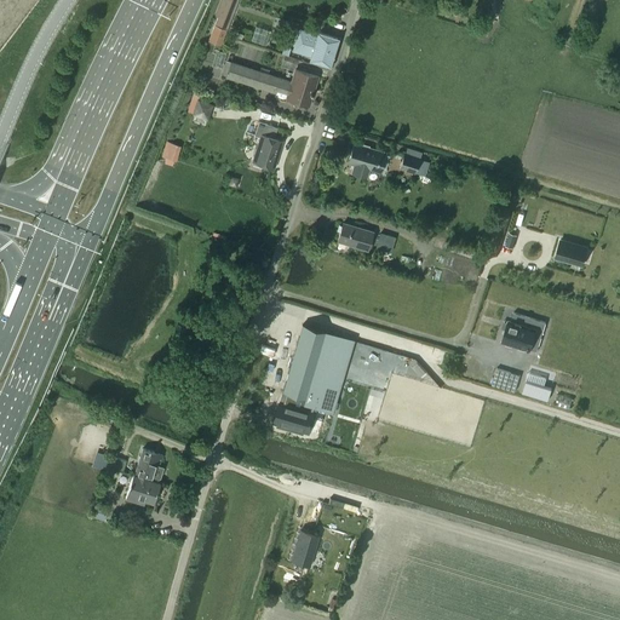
[(219,45),(228,24),(236,0),(219,0),(213,16),(217,17),(207,40),(219,45)]
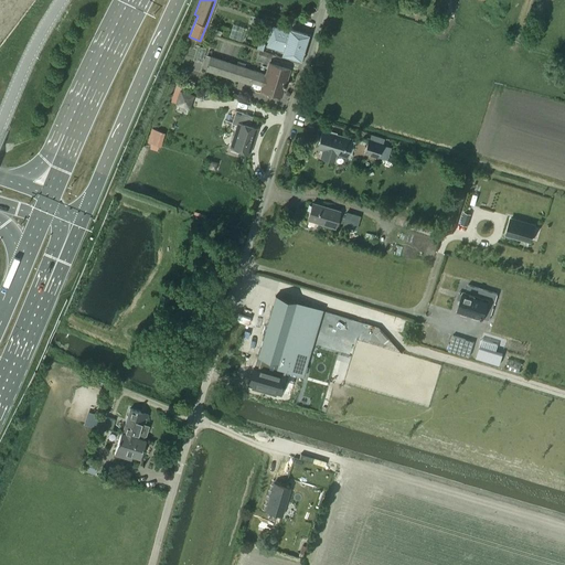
[(268,36),(266,46),(284,52),(283,54),(299,59),(302,48),(306,36),(307,35),(289,30),(289,32),(272,25),(268,36)]
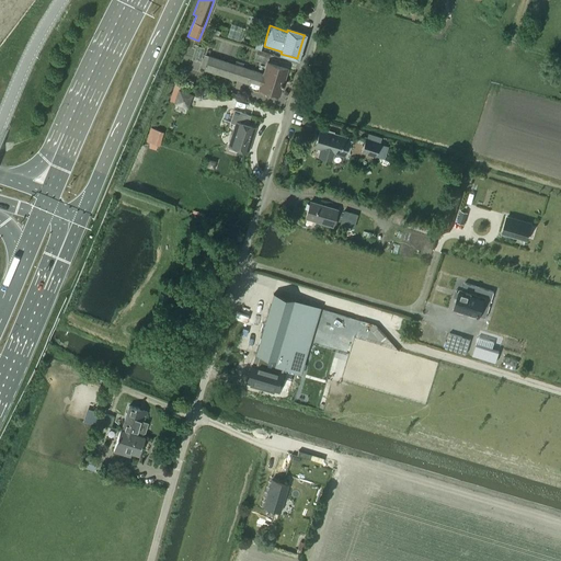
[(249,82),(260,86),(259,90),(264,91),(264,93),(265,95),(270,96),(272,95),(273,94),(278,95),(282,87),(283,88),(284,86),(282,84),(287,69),(266,64),(263,75),(208,56),(204,69),(249,84),(249,82)]
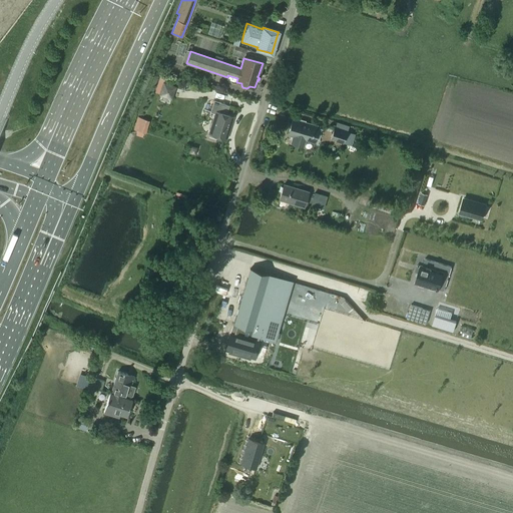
[(160,95),(172,99),(176,87),(164,83),(160,95)]
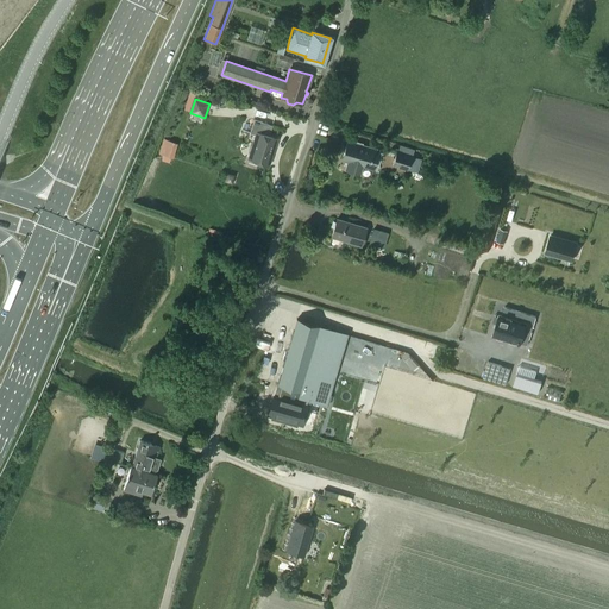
[(269,164),(277,138),(269,136),(272,125),(255,120),(250,132),(256,135),(249,158),(256,161),(255,161),(262,163),(263,163),(269,164)]
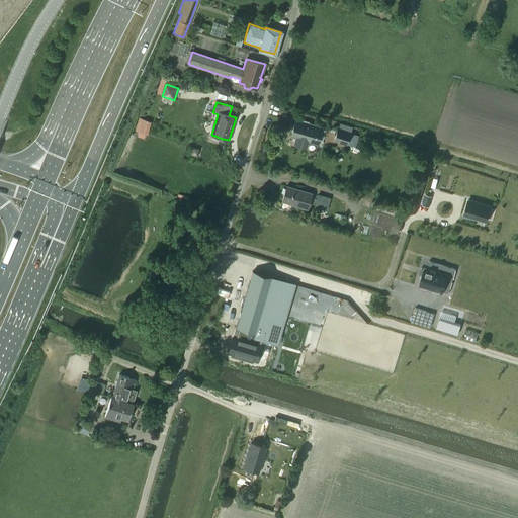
[(147,134),(151,121),(143,119),(140,132),(147,134)]
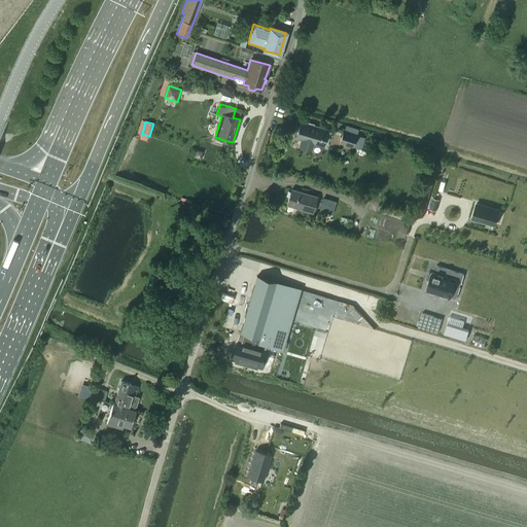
[(313,143),(319,145),(324,146),(329,130),(301,121),(295,138),(302,140),(300,146),(311,150),(313,143)]
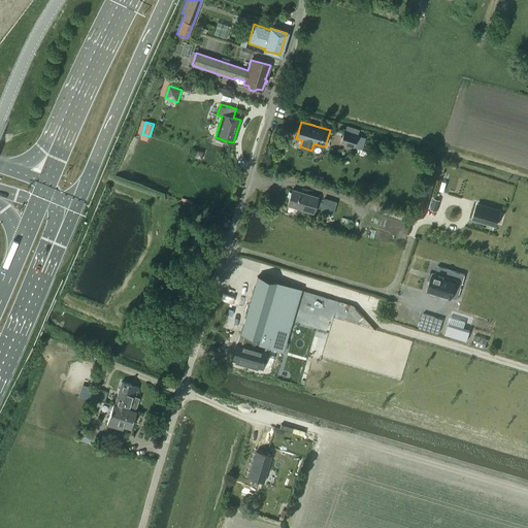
[(339,143),(353,147),(354,144),(359,146),(363,135),(358,134),(358,133),(344,128),(339,143)]
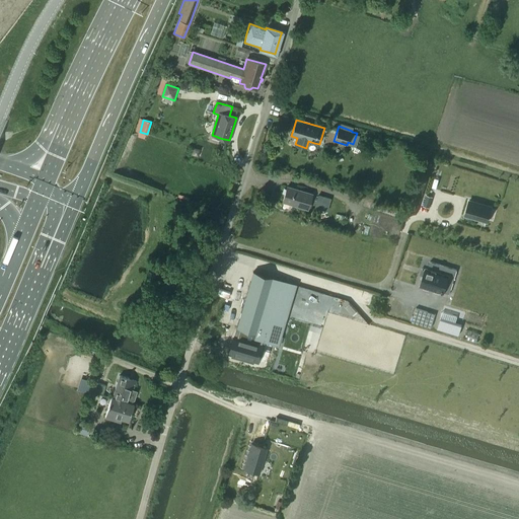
[(307,209),(311,194),(287,187),(282,201),(307,209)]
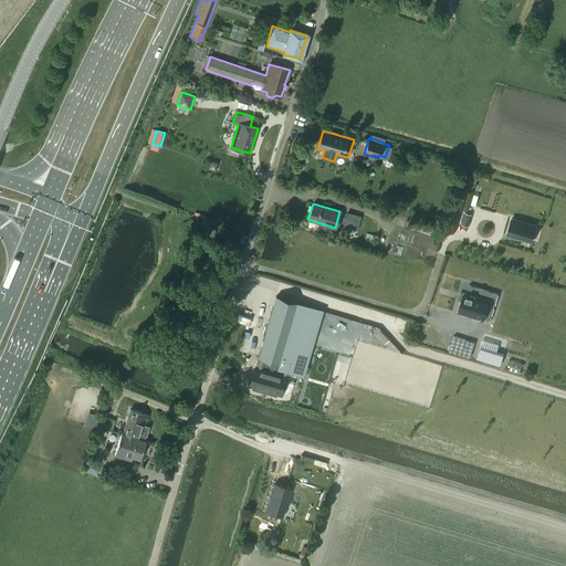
[(346,211),(342,226),(356,230),(360,216),(346,211)]
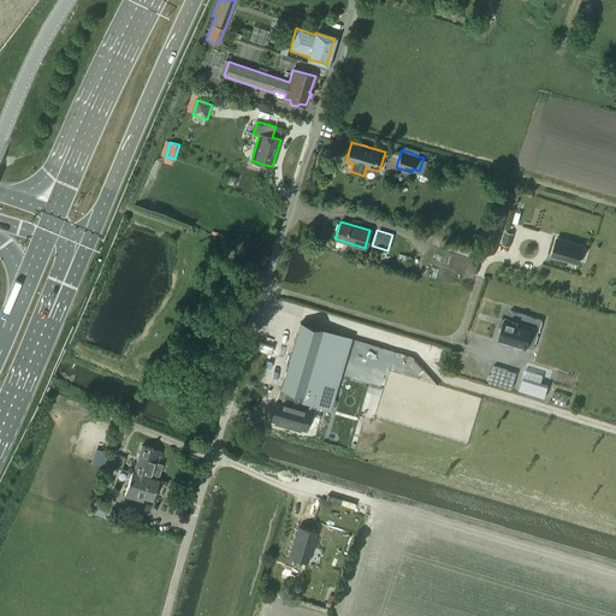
[(505,231),(501,243),(509,246),(514,234),(505,231)]
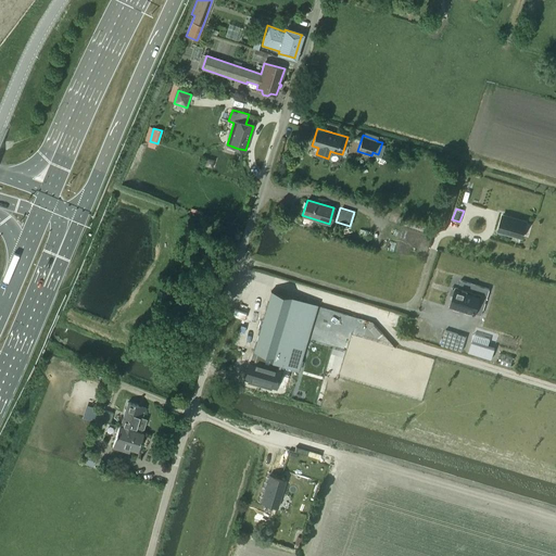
[(503,214),(497,231),(521,239),(527,220),(503,214)]
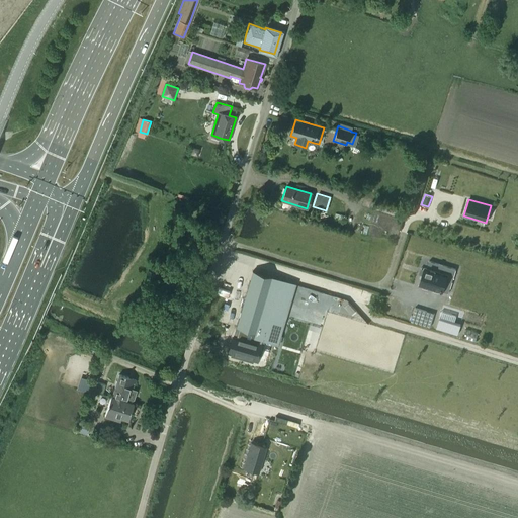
[(424,267),(418,284),(447,293),(455,270),(429,262),(427,268),(424,267)]
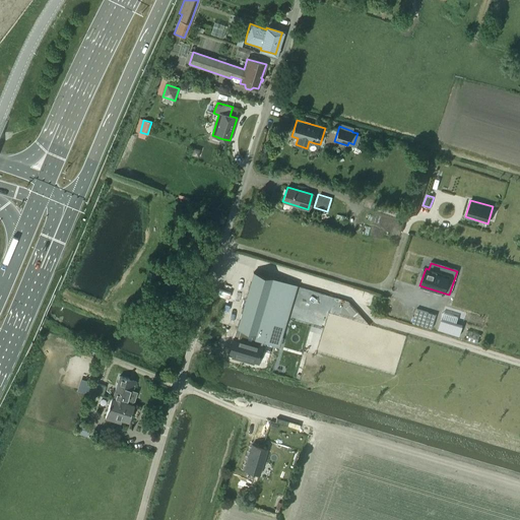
[(253,273),(236,333),(239,334),(255,338),(263,340),(279,345),(297,285),(253,273)]
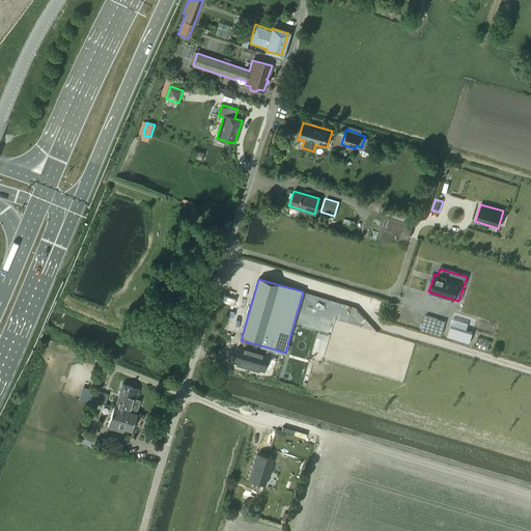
[(425,315),(421,329),(441,335),(445,322),(425,315)]
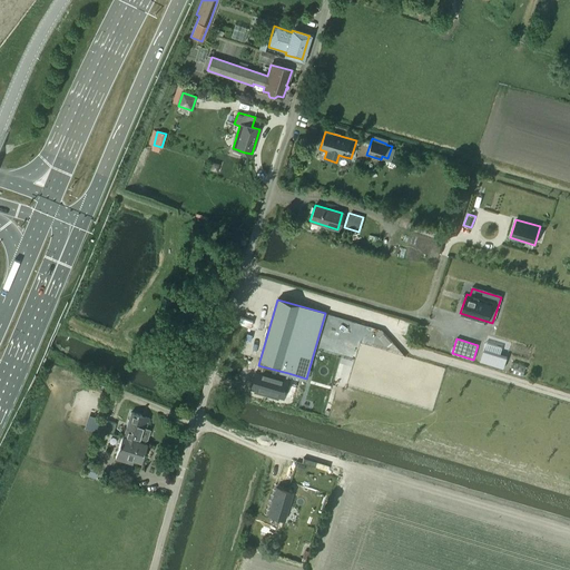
[(489,353),(484,364),(498,367),(501,356),(489,353)]
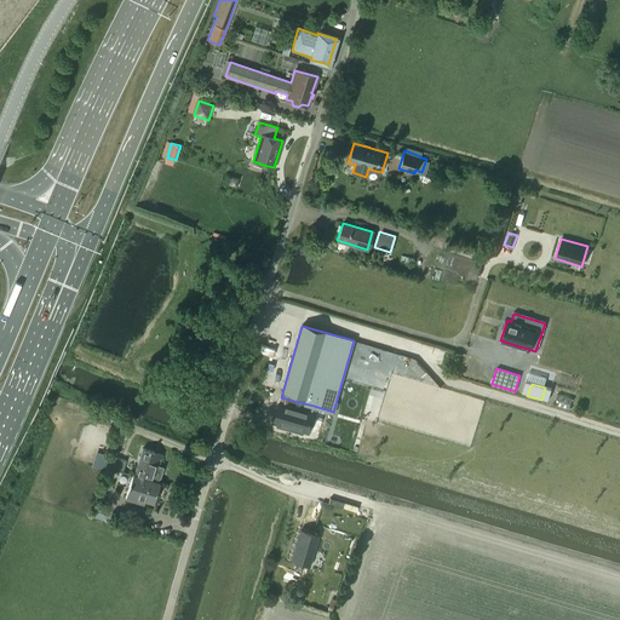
[(280,403),(275,422),(279,423),(279,425),(287,428),(288,426),(292,426),(305,431),(306,431),(314,406),(304,403),(285,399),(283,405),(280,403)]
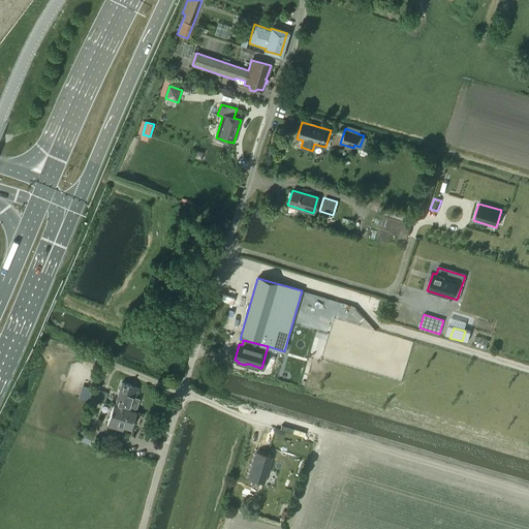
[(135,398),(138,389),(121,383),(114,405),(113,405),(106,423),(117,426),(117,423),(131,427),(135,413),(128,411),(132,397),(135,398)]
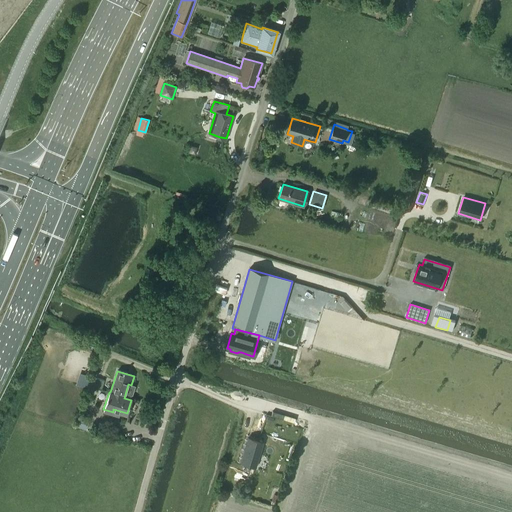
[(88,385),(91,376),(84,374),(81,383),(88,385)]
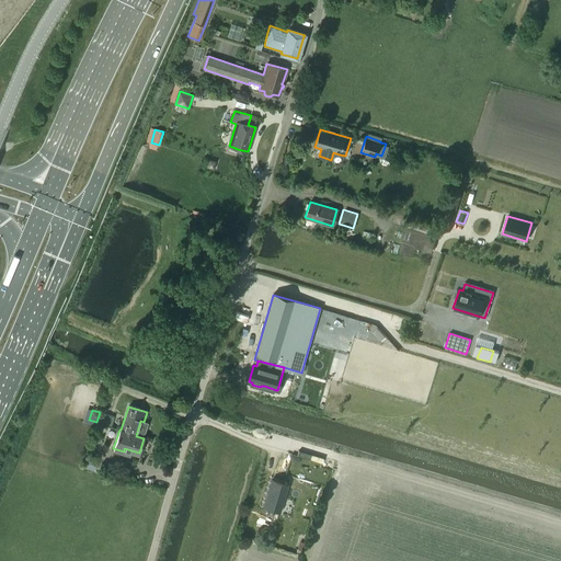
[(111,427),(114,416),(100,412),(92,435),(99,437),(103,424),(111,427)]
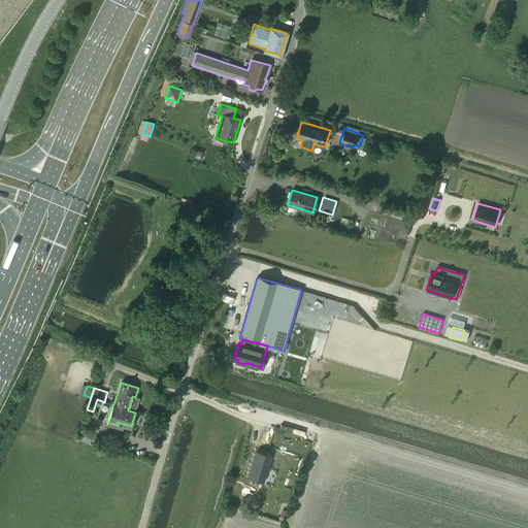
[(263,482),(271,457),(255,452),(246,476),(263,482)]
